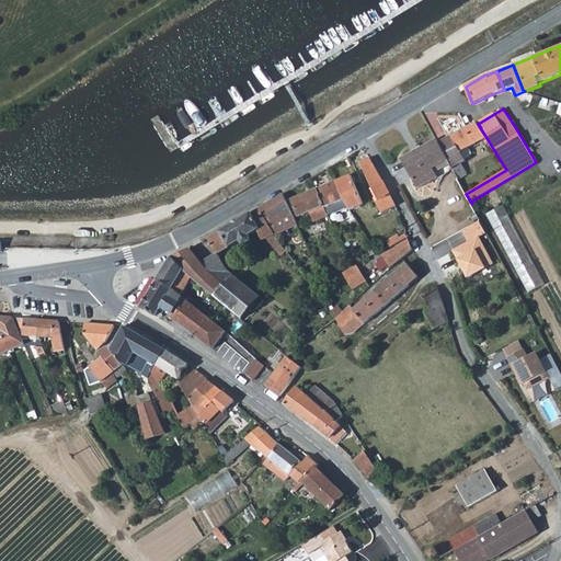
[(476,124),(439,142),(454,169),(459,179),(468,174),(462,163),(466,161),(465,160),(471,156),(472,152),(469,148),(487,138),(478,124),(476,124)]
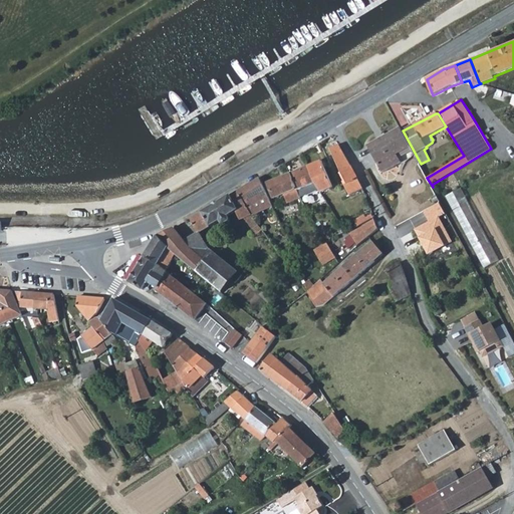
[(383,173),(416,155),(403,131),(401,127),(368,147),(383,173)]
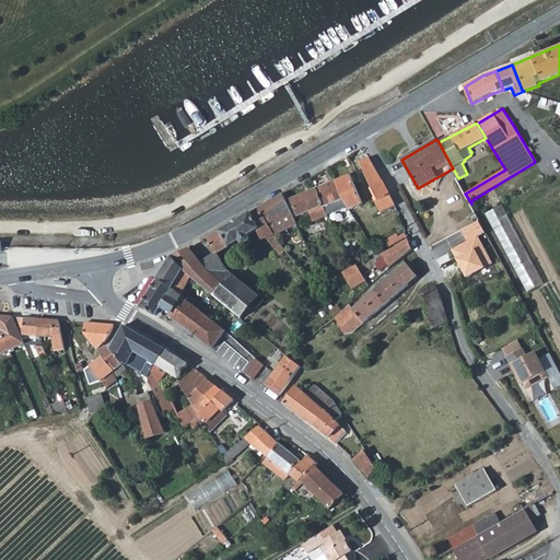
[(391,207),(395,205),(369,158),(360,162),(378,201),(380,200),(384,206),(388,203),(391,207)]
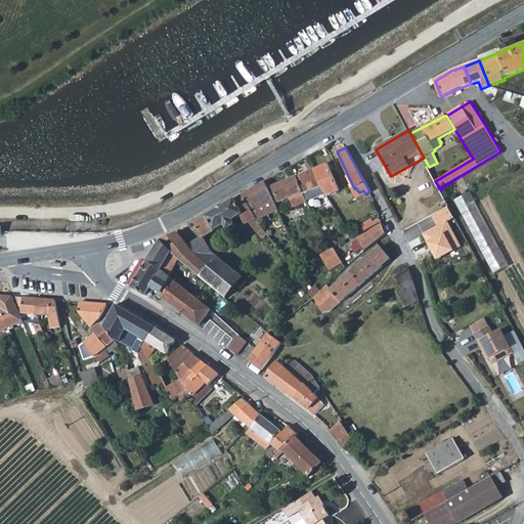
[(523,163),(454,201),(523,329),(523,163)]
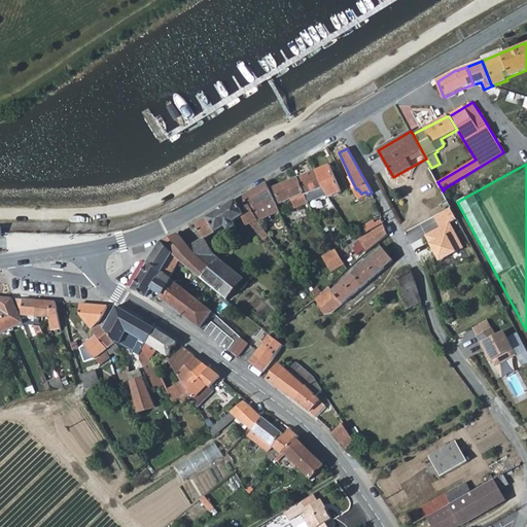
[(317,171),(324,186),(329,198),(342,192),(340,189),(335,177),(329,166),(317,171)]
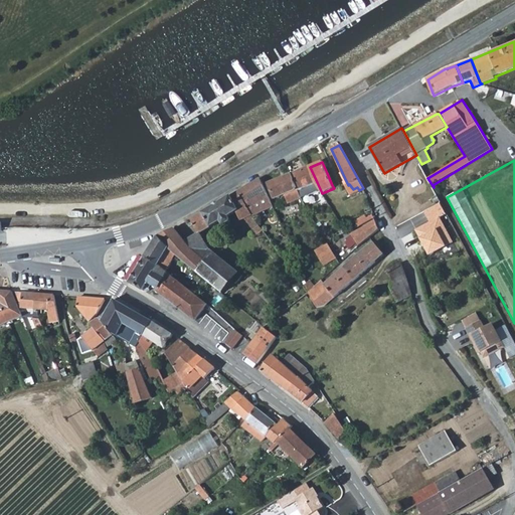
[(298,190),(317,182),(310,167),(291,175),(298,190)]
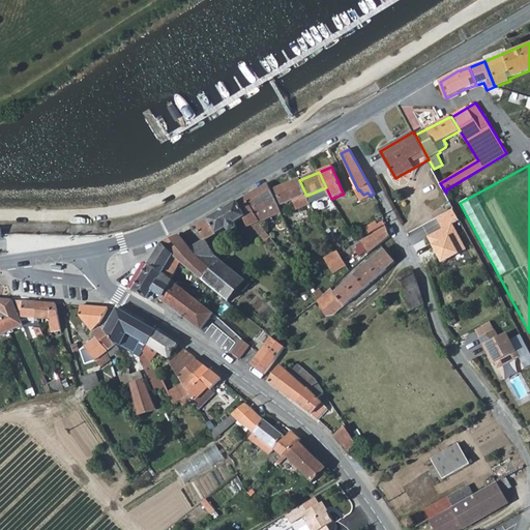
[(303,207),(311,204),(306,196),(299,180),(276,190),(283,205),(299,199),(303,207)]
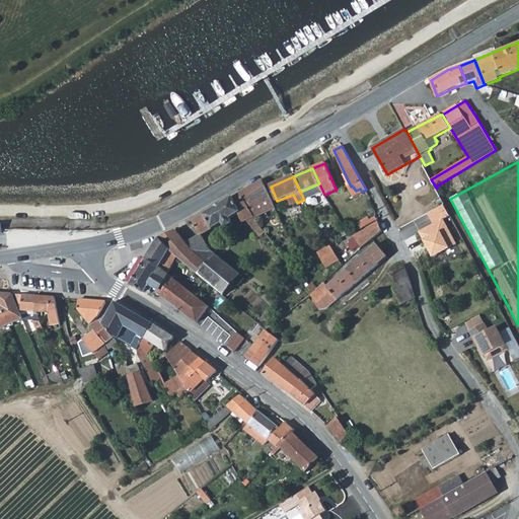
[(263,180),(241,193),(256,219),(276,209),(273,203),(263,180)]
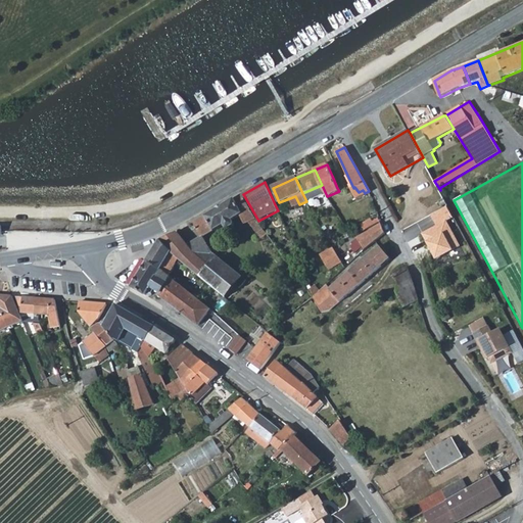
[(267,235),(256,222),(258,221),(243,194),(194,224),(202,238),(202,239),(225,226),(226,229),(230,230),(234,228),(235,224),(233,221),(241,217),(246,225),(250,223),(254,229),(263,238),(267,235)]
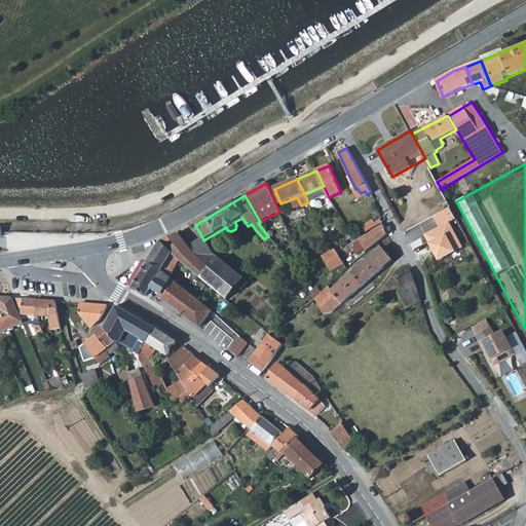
[(436,217),(407,232),(413,242),(441,227),(436,217)]
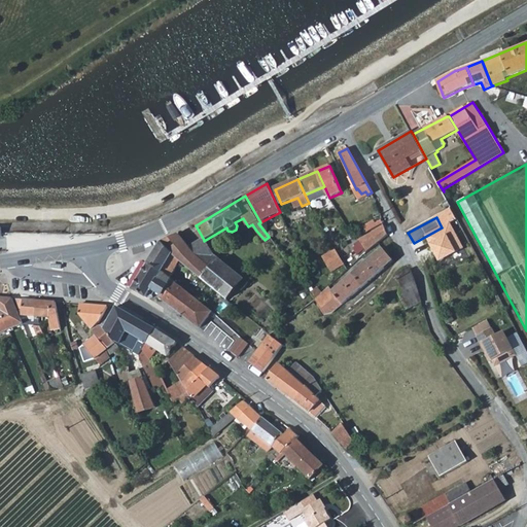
[(451,223),(444,227),(450,239),(457,235),(451,223)]
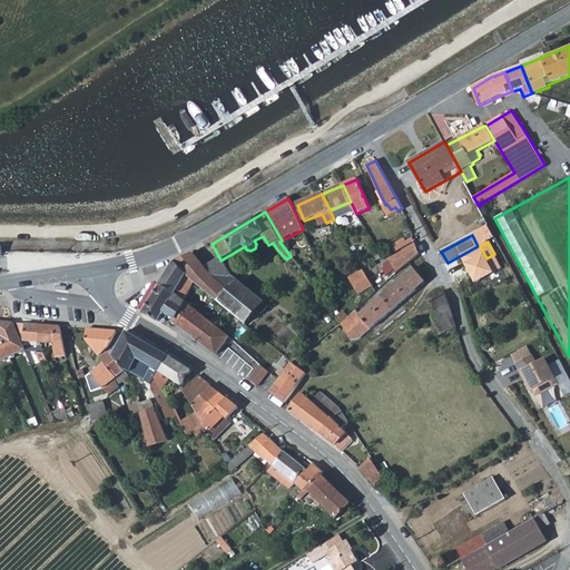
[(396,269),(420,255),(416,245),(391,261),(396,269)]
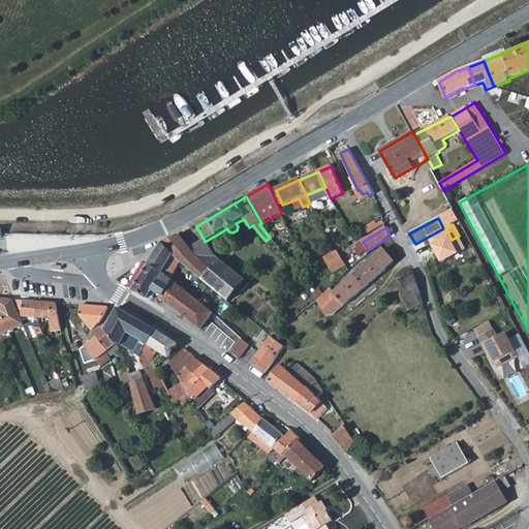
[(452,240),(445,228),(429,238),(443,262),(466,249),(459,236),(452,240)]
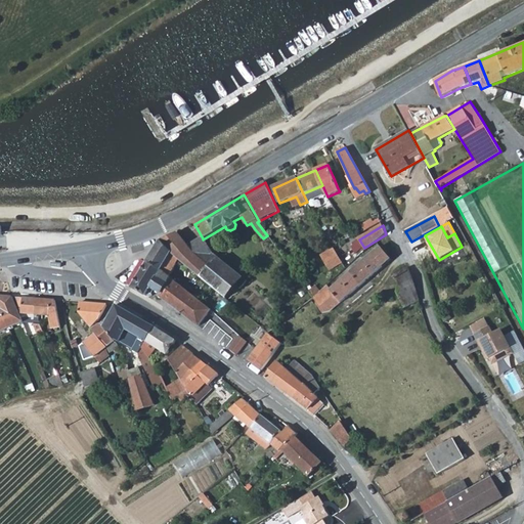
[(161,242),(179,261),(200,278),(210,268),(198,258),(187,247),(177,233),(169,238),(161,242)]
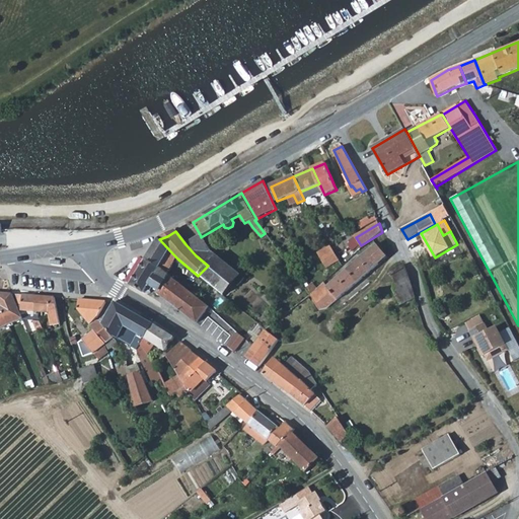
[(208,266),(218,256),(212,250),(201,237),(201,236),(186,244),(196,255),(208,266)]
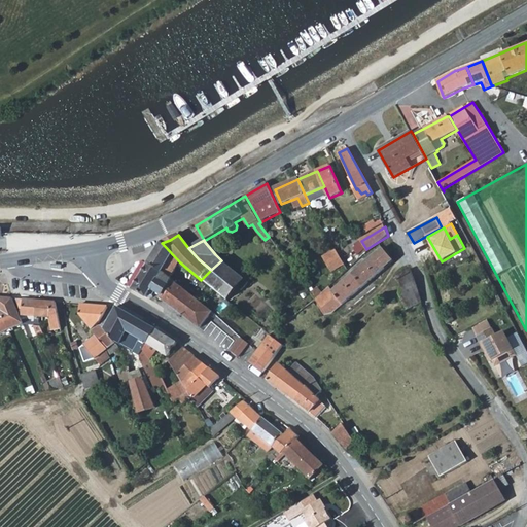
[(162,243),(148,264),(169,279),(180,262),(162,243)]
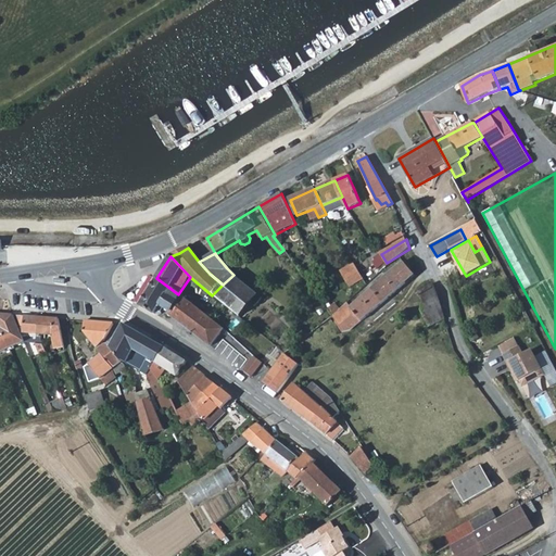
[(403,262),(352,307),(349,303),(332,317),(343,333),(348,332),(351,330),(352,330),(415,275),(403,262)]
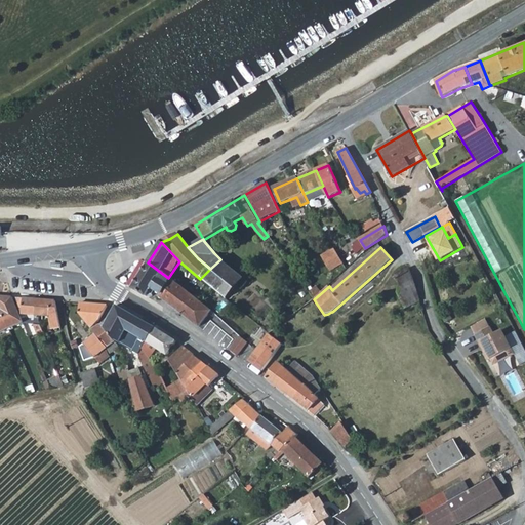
[(323,256),(328,266),(333,264),(336,269),(342,265),(334,250),(323,256)]
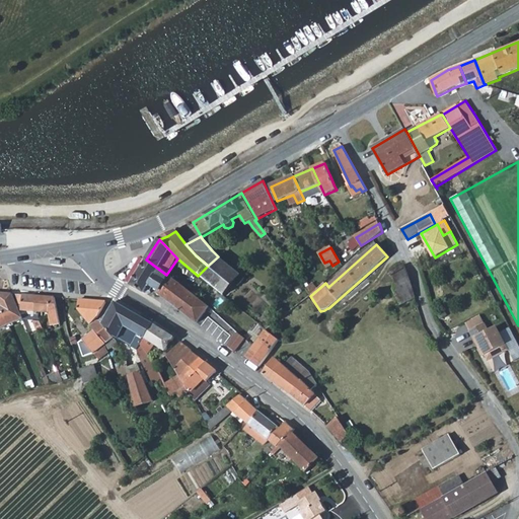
[(208,266),(198,276),(223,295),(241,276),(218,256),(208,266)]
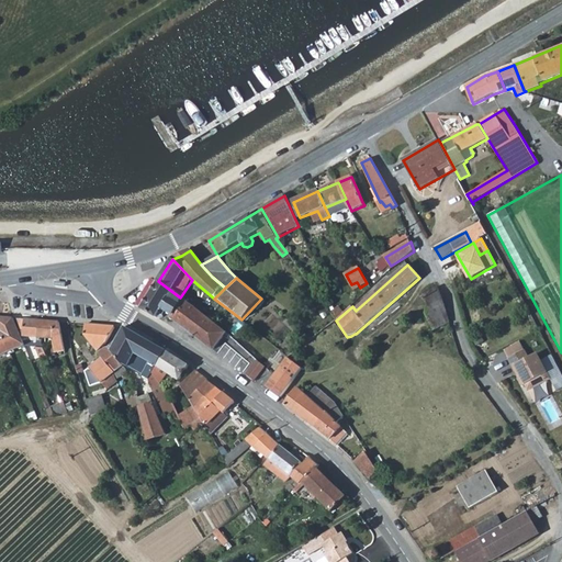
[(227,334),(225,333),(180,298),(158,281),(141,308),(157,317),(163,310),(171,316),(170,318),(212,350),(213,351),(227,334)]
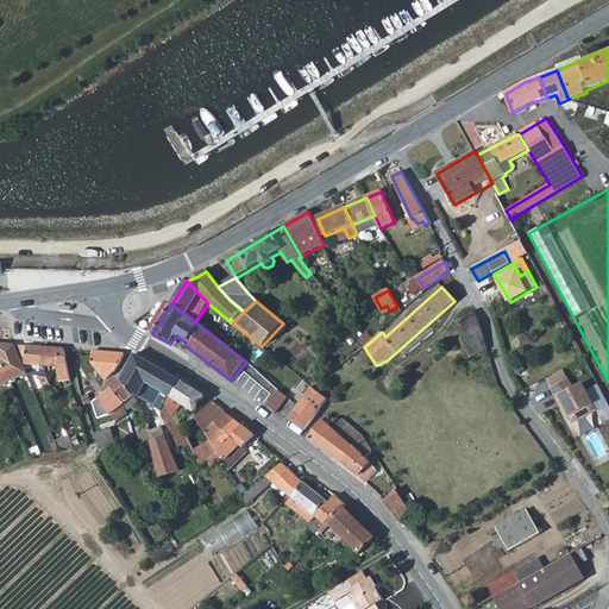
[(387,306),(381,308),(384,315),(390,312),(387,306)]
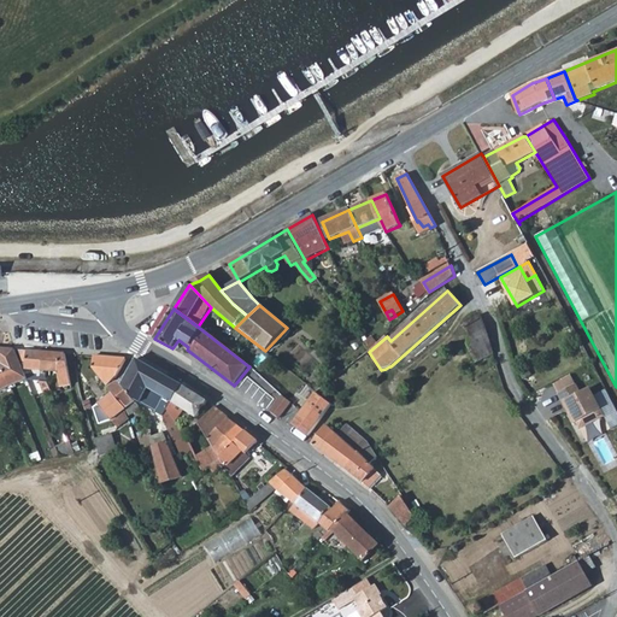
[(491,338),(486,327),(481,316),(465,324),(470,336),(468,345),(475,363),(495,353),(494,350),(491,338)]
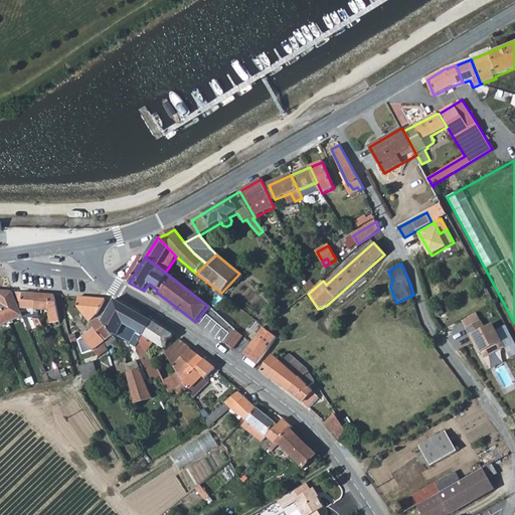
[(0,326),(23,316),(13,292),(0,291),(0,326)]
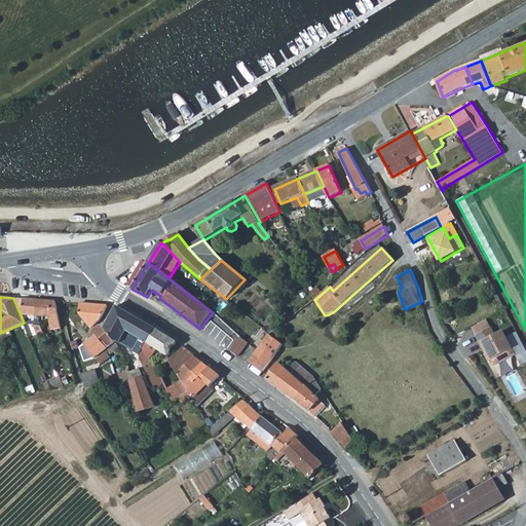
[(35,315),(36,300),(16,298),(21,308),(23,308),(23,315),(35,315)]
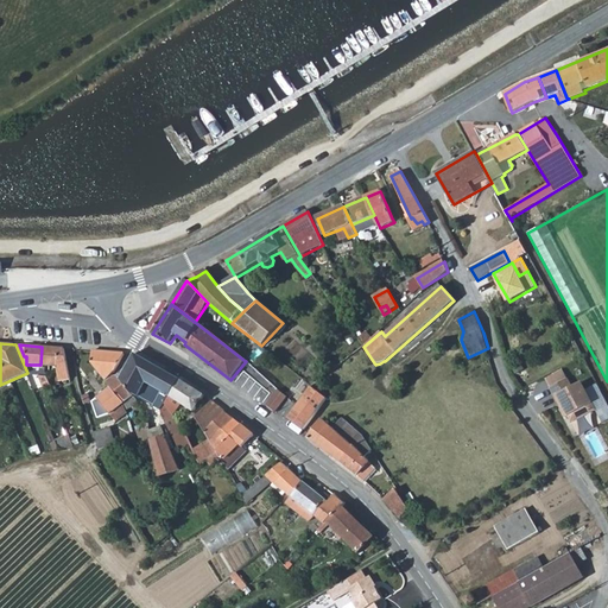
[(57,366),(58,369),(69,368),(65,349),(45,347),(44,366),(57,366)]
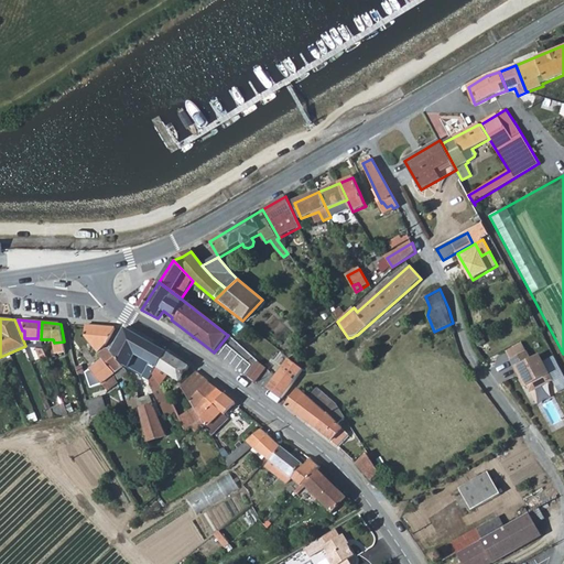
[(107,344),(117,327),(87,326),(85,336),(98,353),(107,344)]
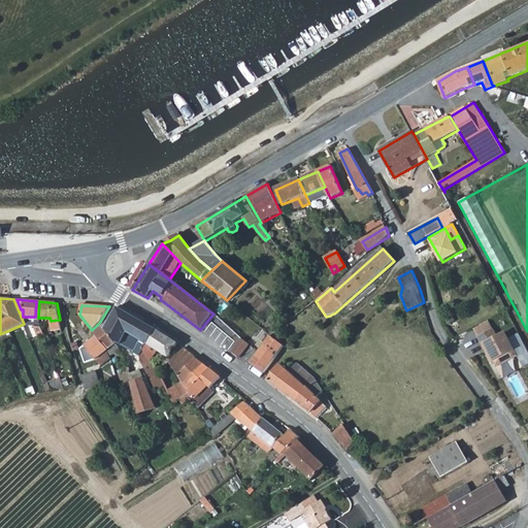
[(114,311),(105,328),(118,342),(120,347),(127,332),(146,343),(156,329),(144,323),(117,307),(114,311)]
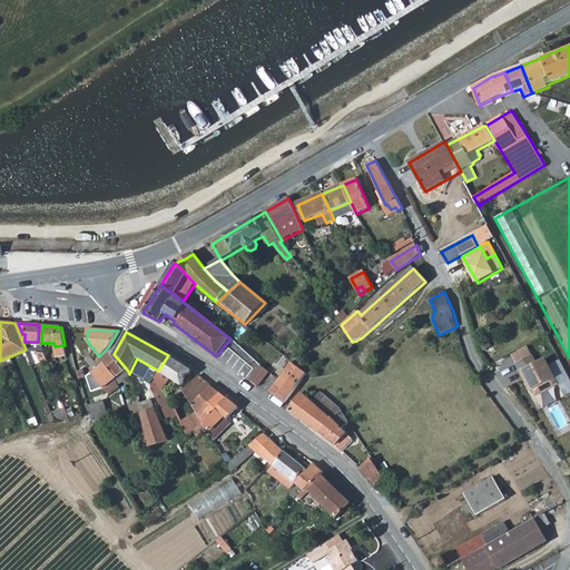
[(57,360),(67,359),(65,345),(55,346),(57,360)]
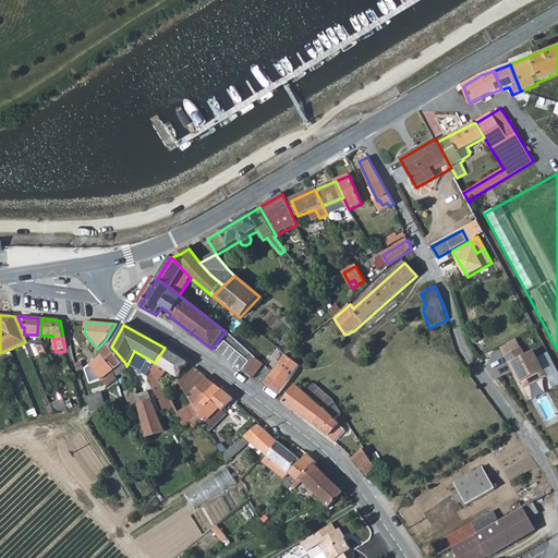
[(557,386),(557,364),(553,351),(541,356),(537,350),(528,354),(521,338),(505,346),(524,389),(550,378),(555,387),(557,386)]
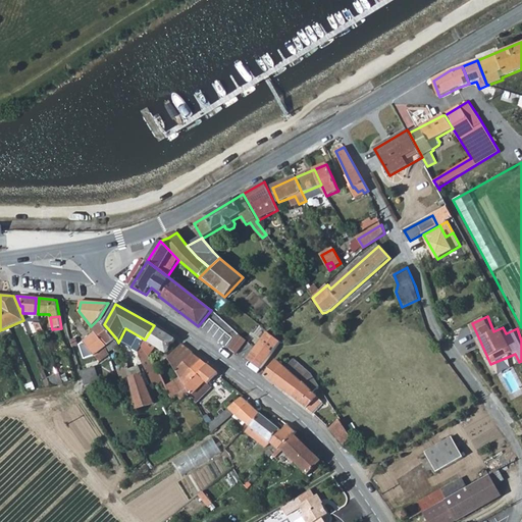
[(116,338),(104,324),(99,323),(93,328),(96,332),(107,346),(116,338)]
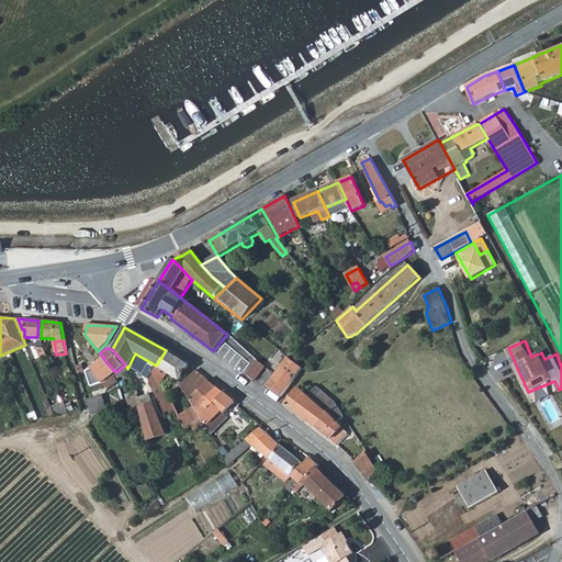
[(195,430),(203,424),(199,415),(193,407),(190,402),(189,400),(180,386),(168,398),(157,377),(161,369),(179,380),(189,366),(166,350),(156,366),(148,379),(172,428),(180,420),(184,428),(190,424),(195,430)]
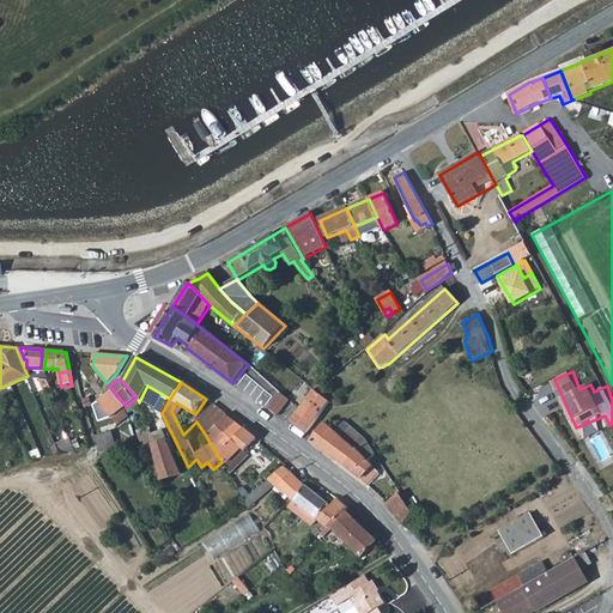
[(113,418),(126,406),(113,390),(96,406),(101,422),(113,418)]
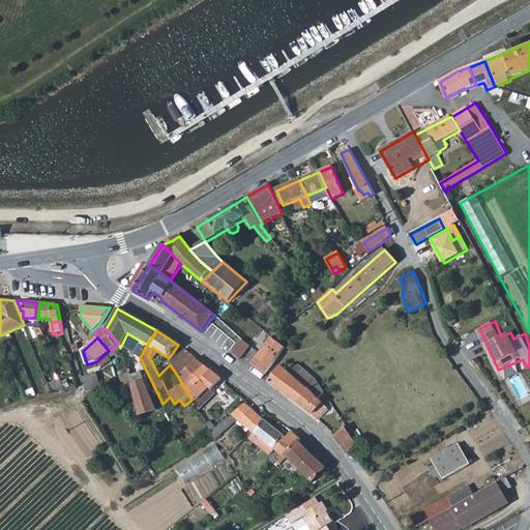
[(265,375),(285,348),(272,337),(252,364),(265,375)]
